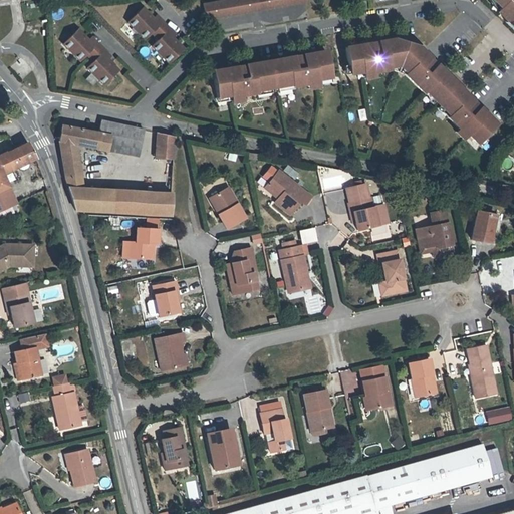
[(206,19),(305,2),(305,0),(229,0),(203,5),(206,19)]
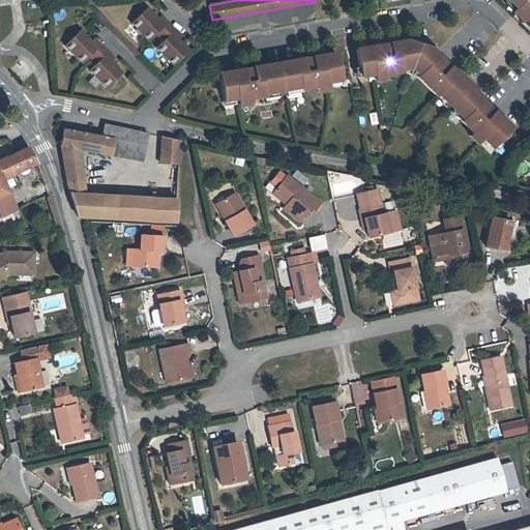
[(529,0),(507,0),(516,8),(514,9),(525,20),(529,25),(529,0)]
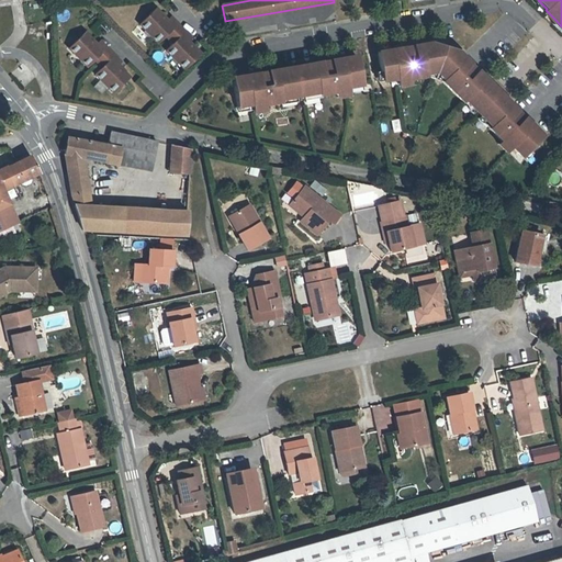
[(181,27),(170,18),(167,21),(155,9),(139,24),(158,42),(166,35),(169,40),(181,27)]
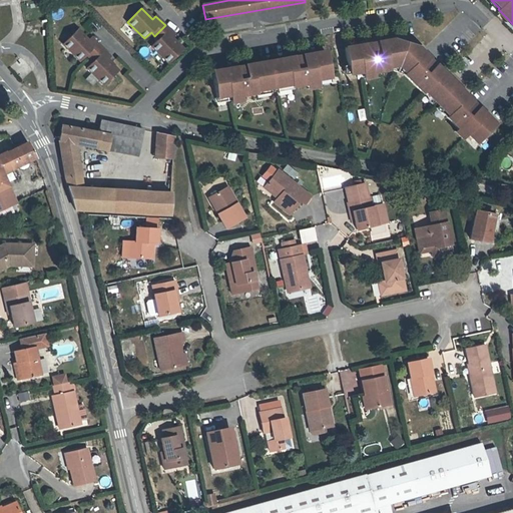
[(512,24),(508,19),(504,22),(512,30),(512,24)]
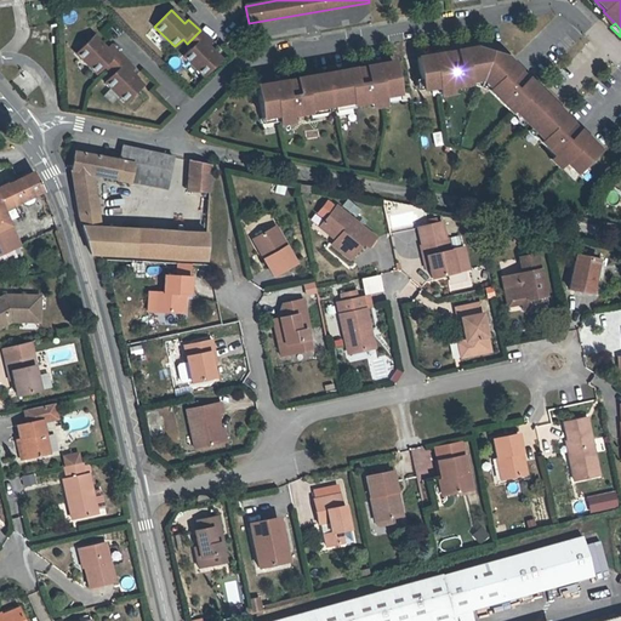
[(221,60),(208,46),(211,43),(200,30),(187,44),(192,47),(183,56),(204,75),(221,60)]
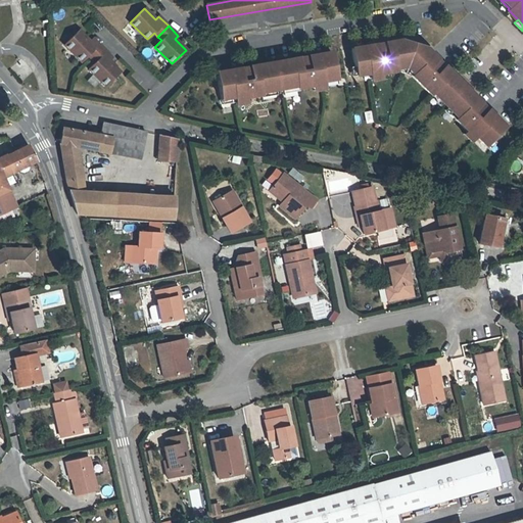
[(92,58),(102,48),(93,38),(89,42),(79,31),(64,45),(82,61),(88,55),(92,58)]
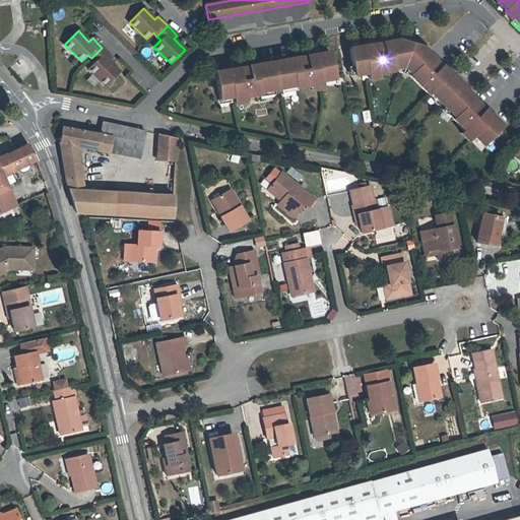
[(477,103),(441,66),(434,59),(435,59),(423,47),(398,40),(382,43),(373,45),(373,44),(349,48),(353,75),(367,72),(368,75),(378,73),(393,70),(393,68),(403,66),(410,73),(409,75),(428,93),(429,92),(454,117),(452,119),(463,130),(471,137),(472,135),(482,145),(502,126),(484,109),(484,110),(477,103)]
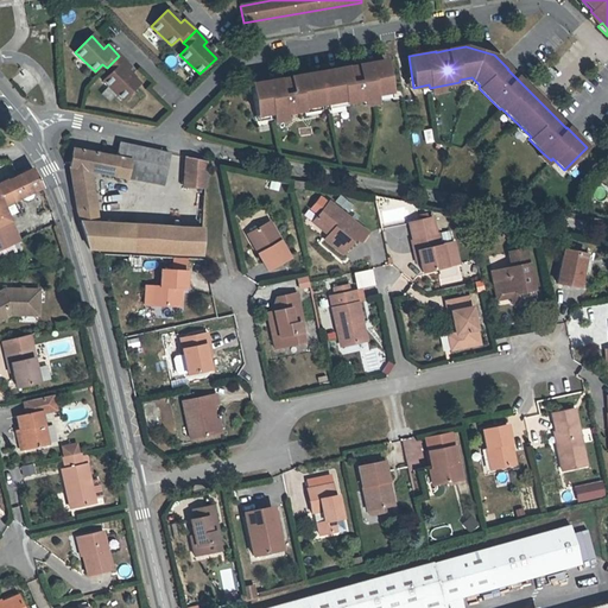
[(139,84),(126,71),(131,68),(119,56),(107,68),(111,73),(103,80),(122,100),(139,84)]
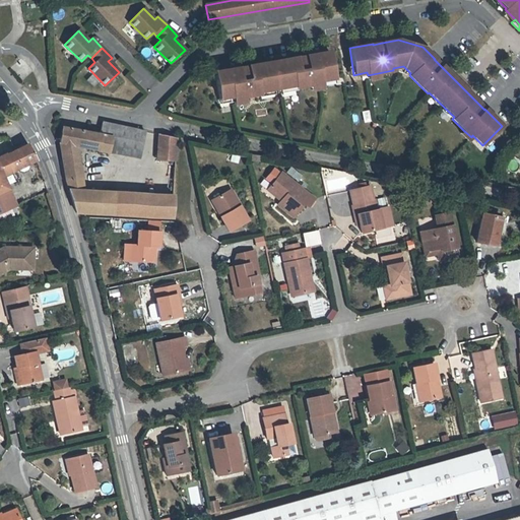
[(334,78),(329,52),(306,56),(297,58),(248,66),(248,67),(239,68),(214,72),(219,99),(233,96),(234,99),(243,96),(259,94),(258,91),(273,89),(276,88),(280,88),(295,85),(296,88),(311,85),(321,83),(321,81),(334,78)]
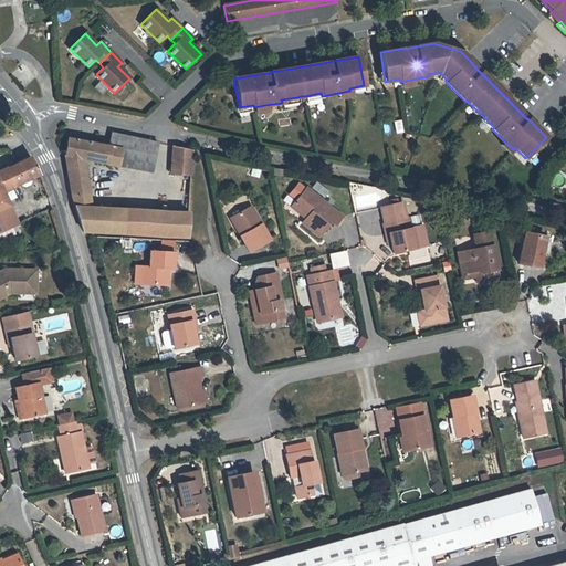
[(447,80),(439,72),(428,74),(428,76),(437,80),(446,82),(447,80)]
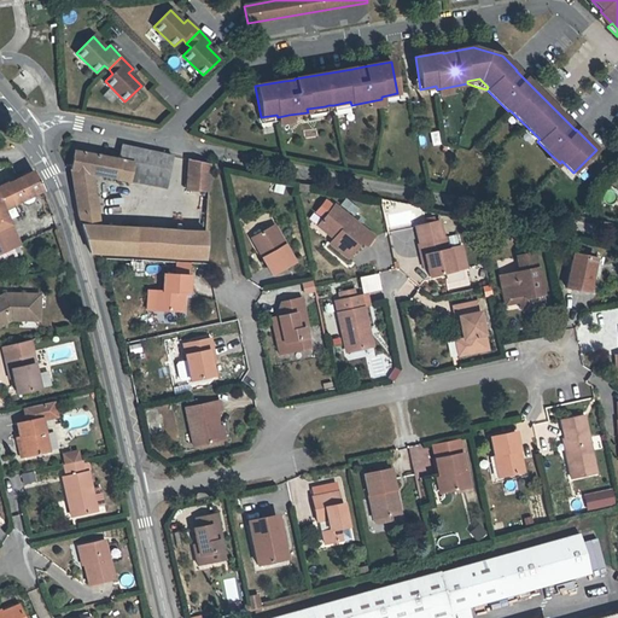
[(165,187),(173,157),(122,145),(118,161),(132,163),(128,180),(165,187)]
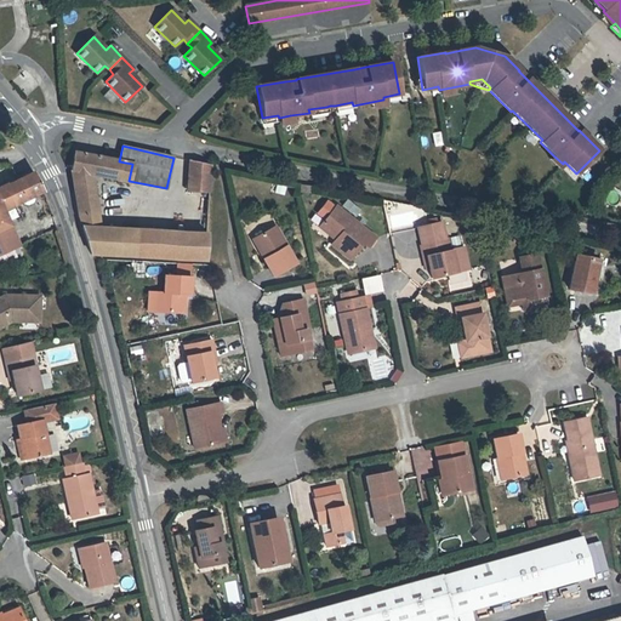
[(129,181),(132,164),(119,161),(74,153),(72,170),(92,175),(129,181)]
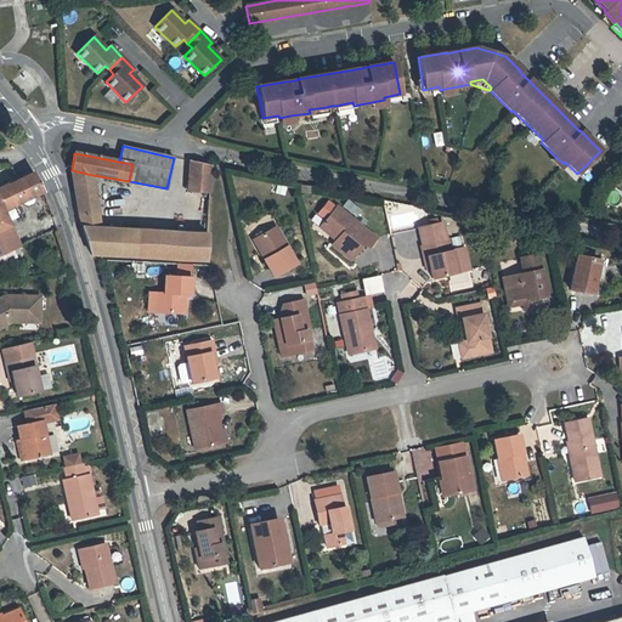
[(564,164),(554,156),(550,159),(559,168),(564,164)]
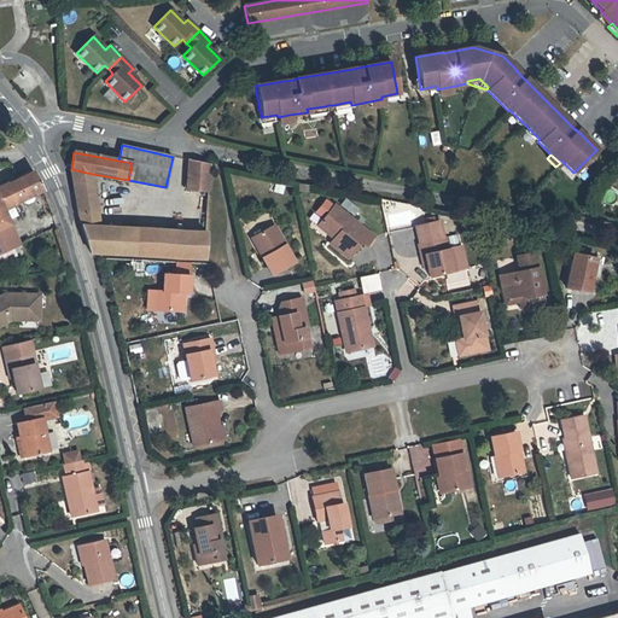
[(208,191),(209,165),(209,164),(190,161),(187,190),(208,191)]
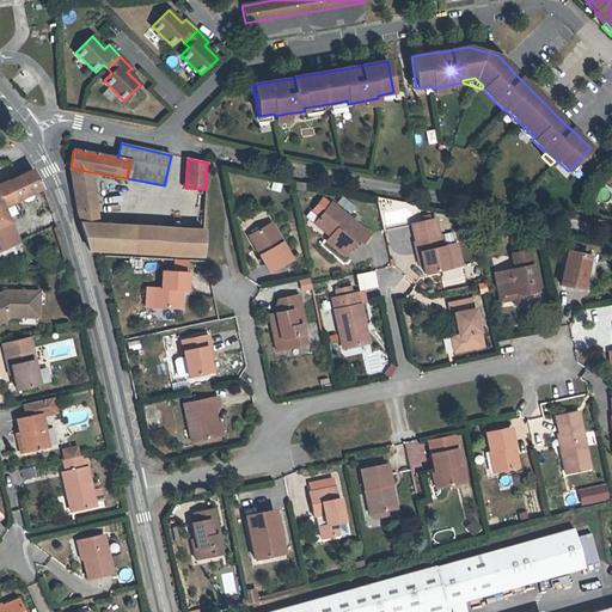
[(92,183),(91,172),(71,167),(71,169),(72,181),(92,183)]
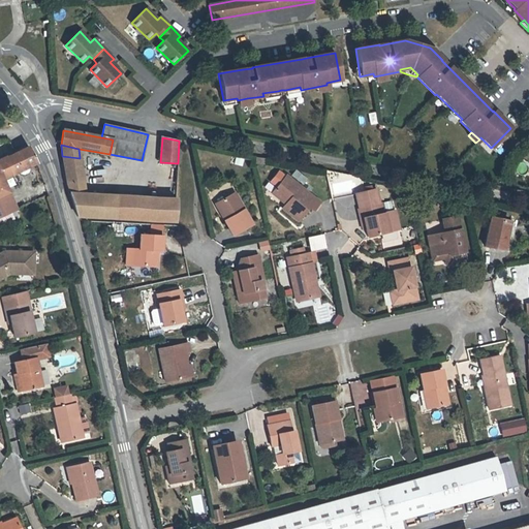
[(20,170),(28,166),(36,162),(29,147),(5,157),(5,156),(0,158),(0,195),(8,192),(2,179),(20,170)]
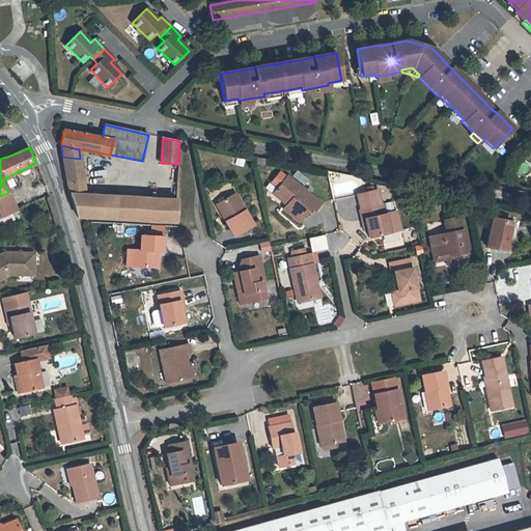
[(83,184),(80,159),(62,157),(67,184),(83,184)]
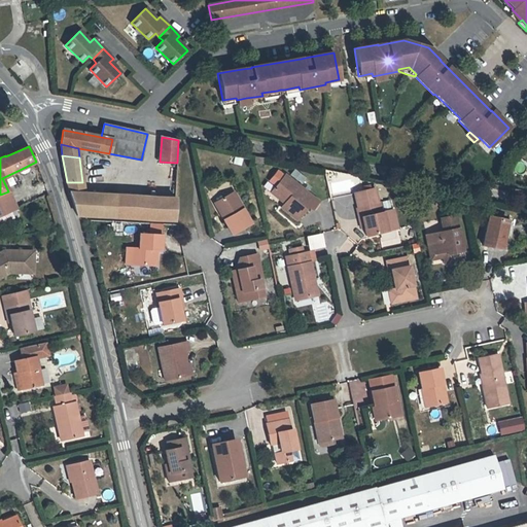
[(29,172),(30,169),(28,166),(20,170),(21,173),(24,174),(29,172)]
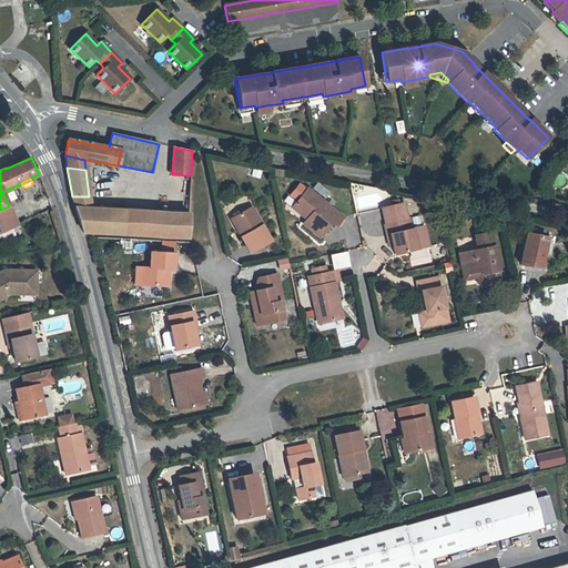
[(344,217),(330,206),(325,203),(307,189),(295,204),(310,216),(307,219),(304,223),(321,237),(333,223),(337,226),(344,217)]
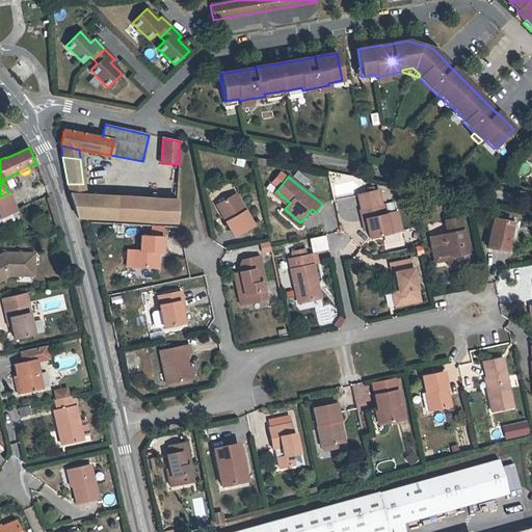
[(85,194),(83,184),(68,184),(71,193),(85,194)]
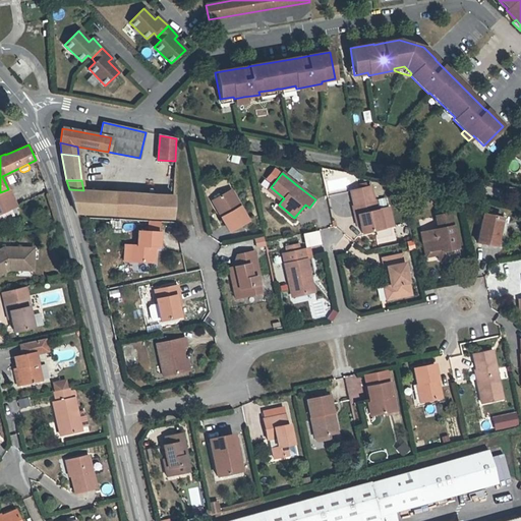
[(302,189),(307,183),(302,180),(298,185),(302,189)]
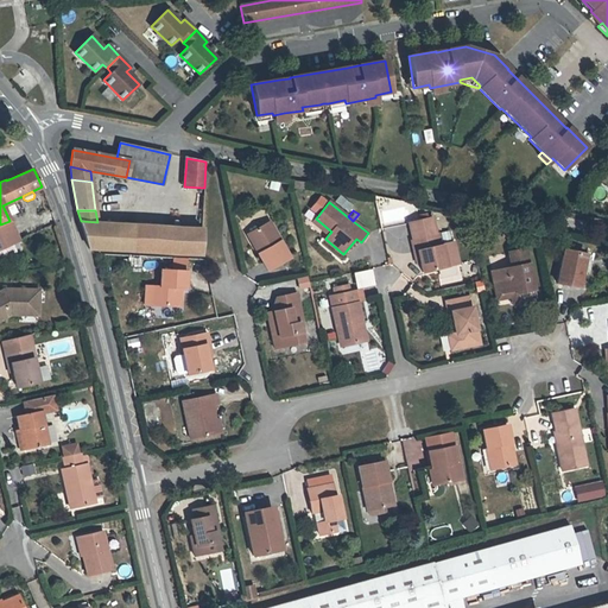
[(441,245),(438,234),(437,234),(432,217),(409,223),(413,240),(411,241),(415,252),(417,251),(420,263),(423,272),(458,264),(454,242),(451,242),(444,245),(441,245)]
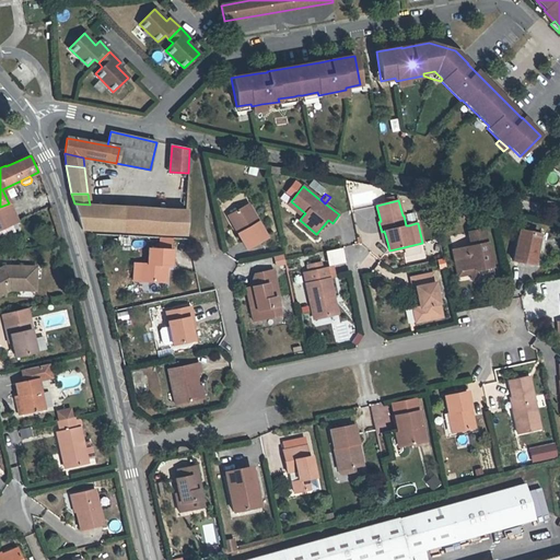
[(305,213),(291,201),(288,203),(303,216),(305,213)]
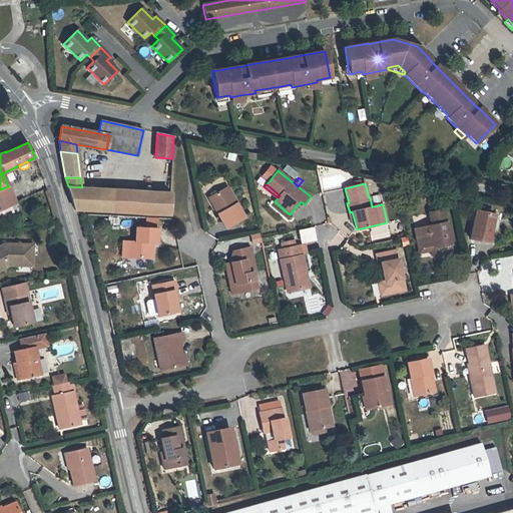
[(0,208),(10,204),(16,201),(8,186),(0,189),(0,208)]
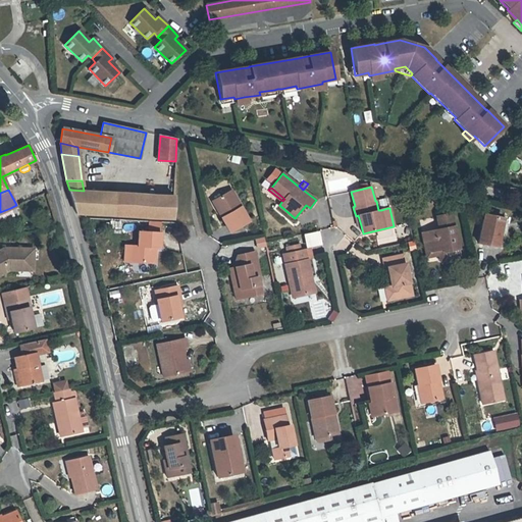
[(143,217),(144,195),(84,191),(69,190),(76,213),(143,217)]
